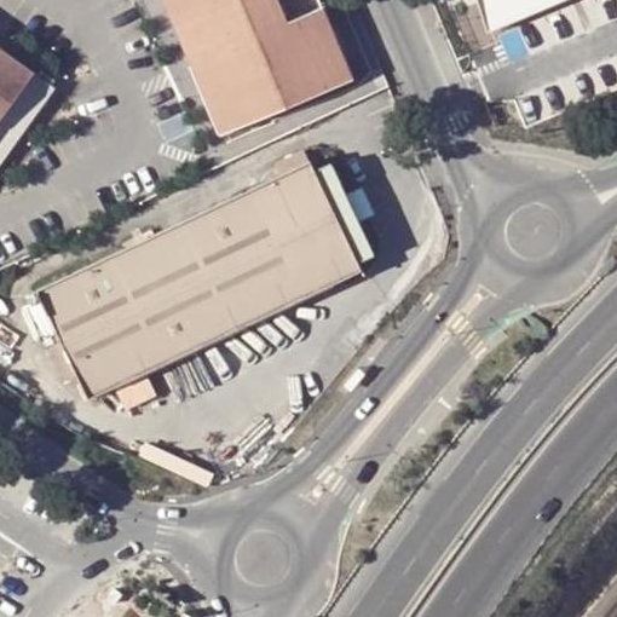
[(163,0),(220,137),(353,82),(323,10),(288,24),(277,0),(163,0)]
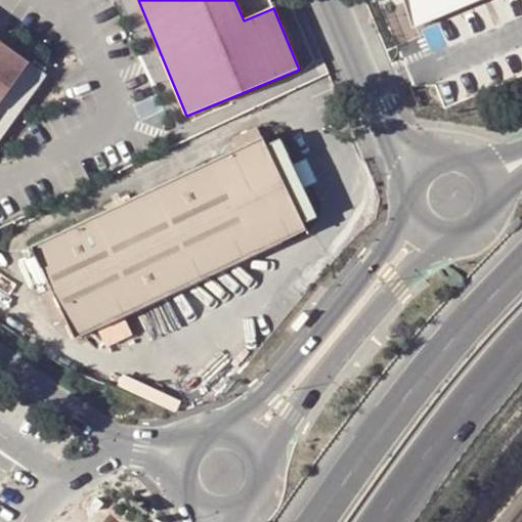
[(234,0),(244,20),(273,8),(269,0),(234,0)]
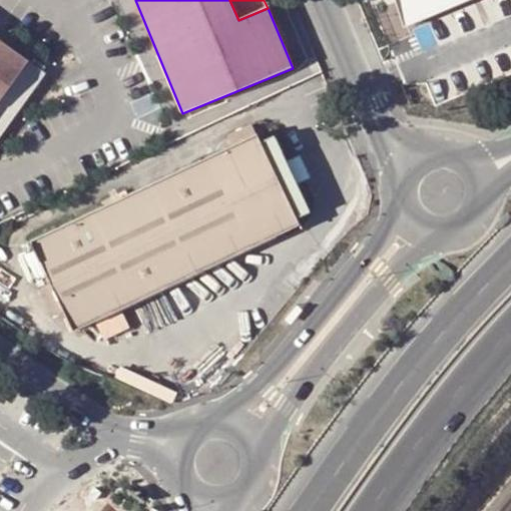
[(0,133),(45,73),(0,39),(0,133)]
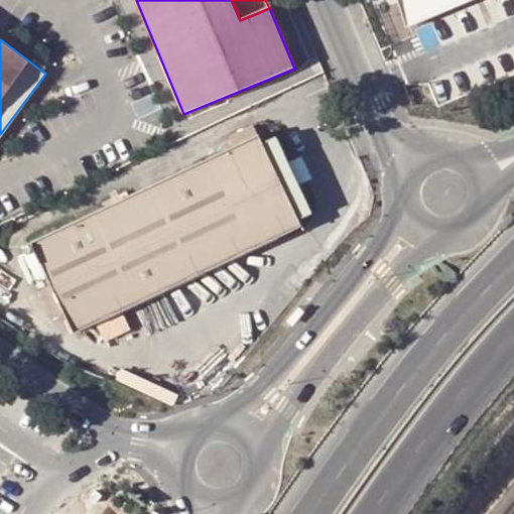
[(232,137),(236,146),(260,135),(256,126),(232,137)]
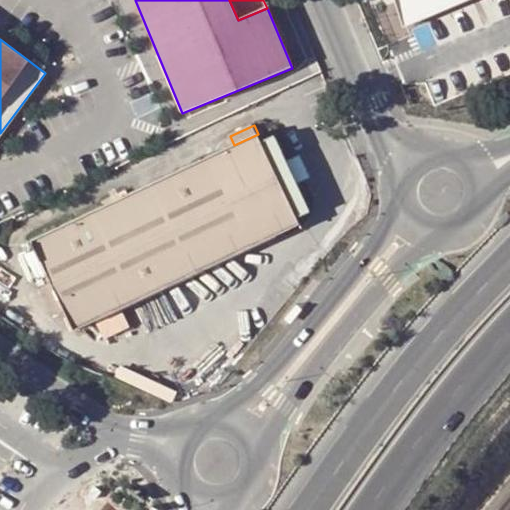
[(273,167),(258,134),(234,145),(29,239),(49,282),(39,287),(52,315),(62,310),(72,330),(101,318),(167,287),(233,256),(299,224),(284,191),(291,180),(287,170),(273,167)]
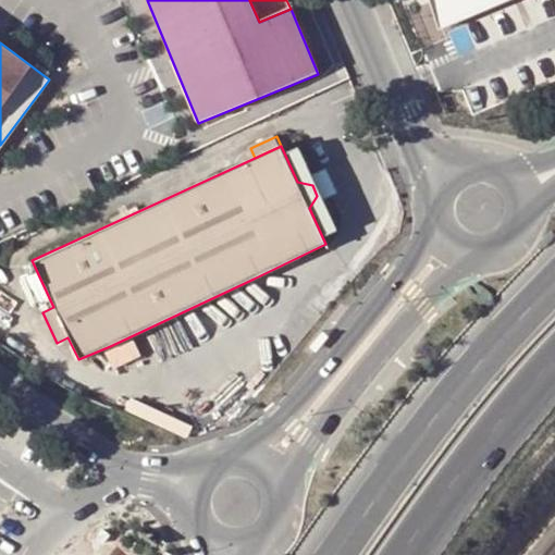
[(313,343),(320,349),(333,335),(327,329),(313,343)]
